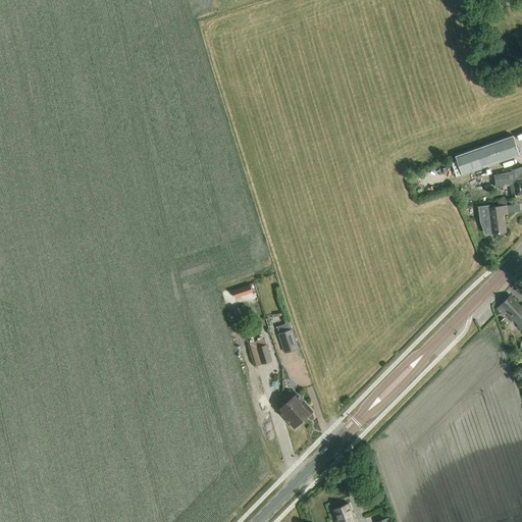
[(457,161),(462,175),(520,155),(513,136),(455,156),(457,161)]
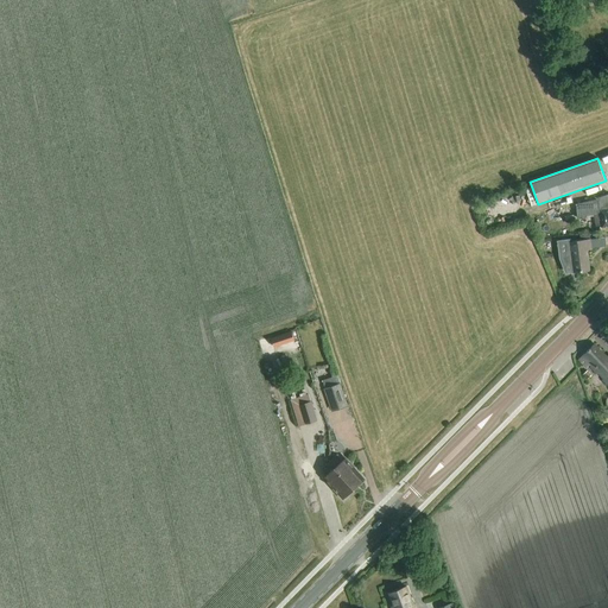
[(597,200),(577,204),(576,204),(578,219),(587,217),(587,216),(594,215),(595,226),(601,226),(601,228),(607,226),(607,194),(597,198),(597,200)]
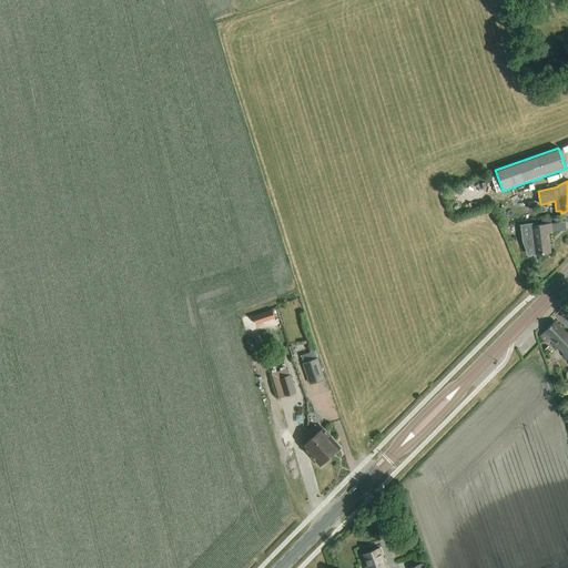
[(464,205),(485,201),(484,195),(463,201),(464,205)]
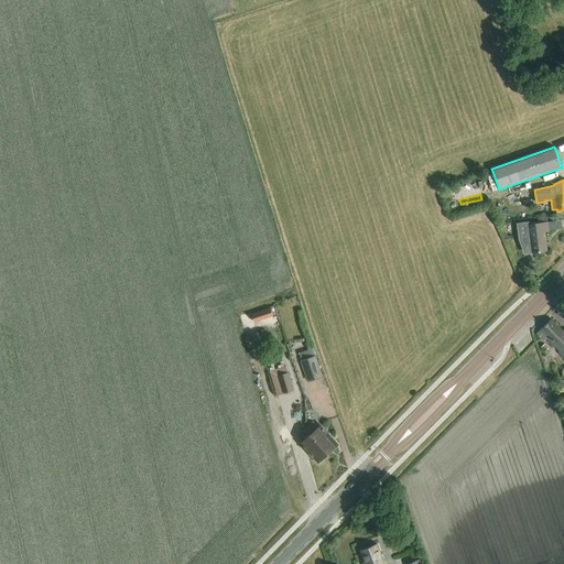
[(528,225),(530,238),(518,239),(523,255),(546,251),(544,232),(549,231),(548,223),(528,225)]
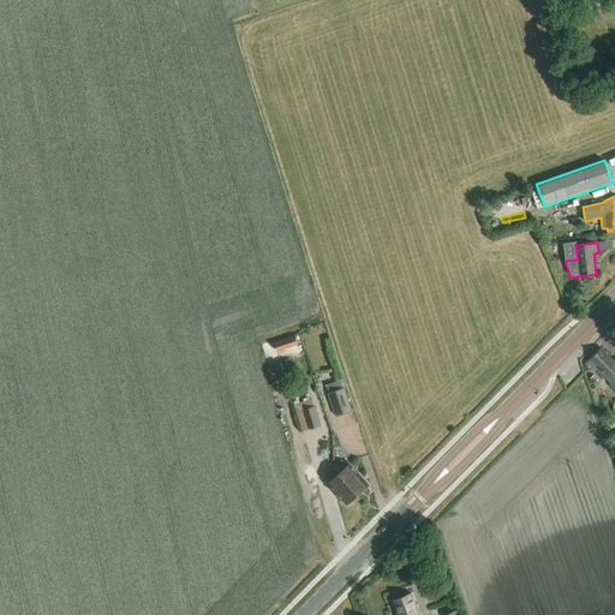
[(298,340),(302,353),(309,351),(303,329),(279,336),(281,344),(298,340)]
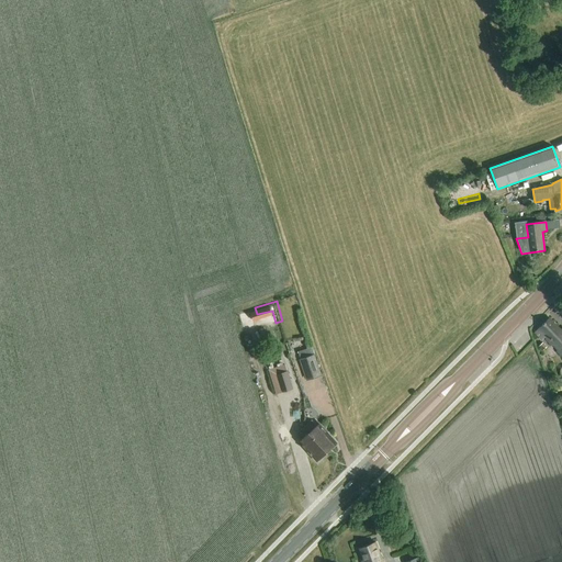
[(561,356),(561,353),(561,329),(561,330),(549,319),(535,333),(542,339),(546,337),(547,338),(546,339),(552,346),(553,344),(559,350),(558,351),(561,356)]
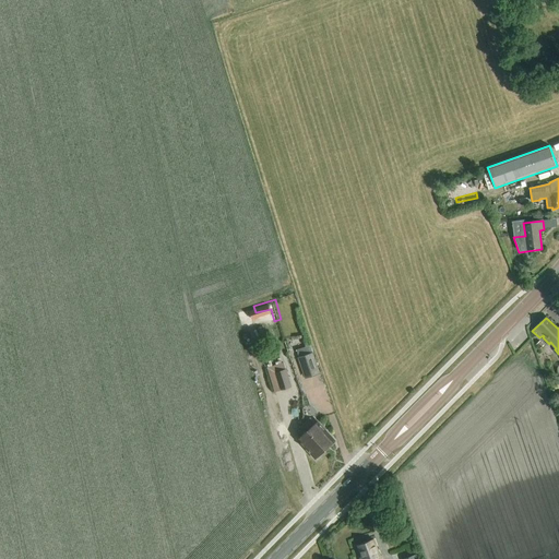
[(305,378),(319,372),(312,354),(299,358),(305,378)]
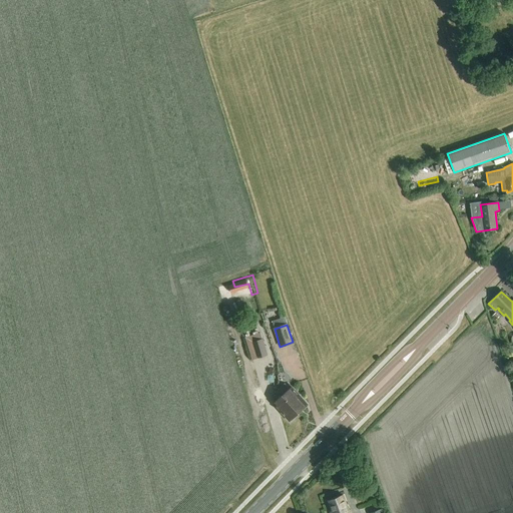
[(267,355),(263,340),(261,335),(251,338),(258,358),(267,355)]
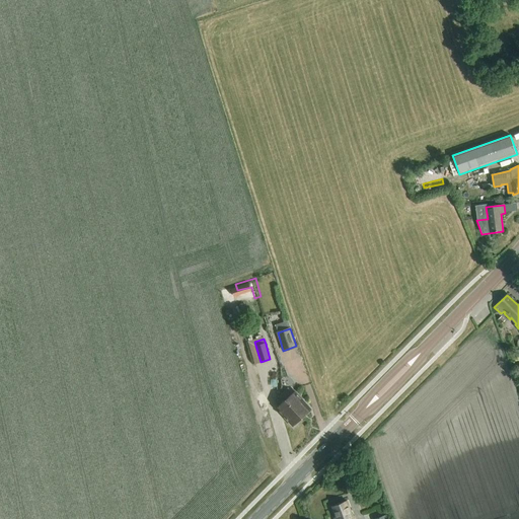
[(282,396),(301,418),(310,410),(294,392),(292,394),(289,390),(282,396)]
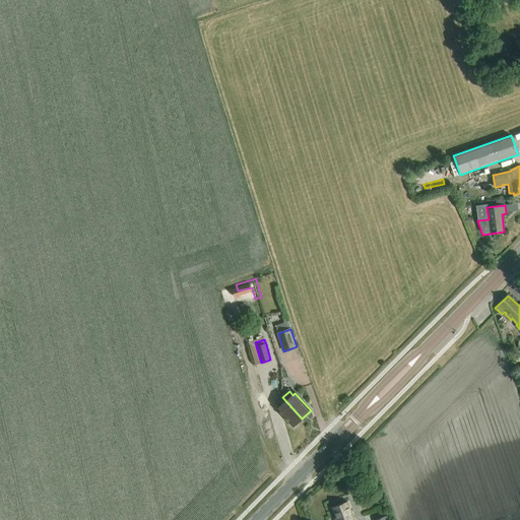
[(294,427),(302,418),(282,397),(276,403),(279,407),(277,409),(294,427)]
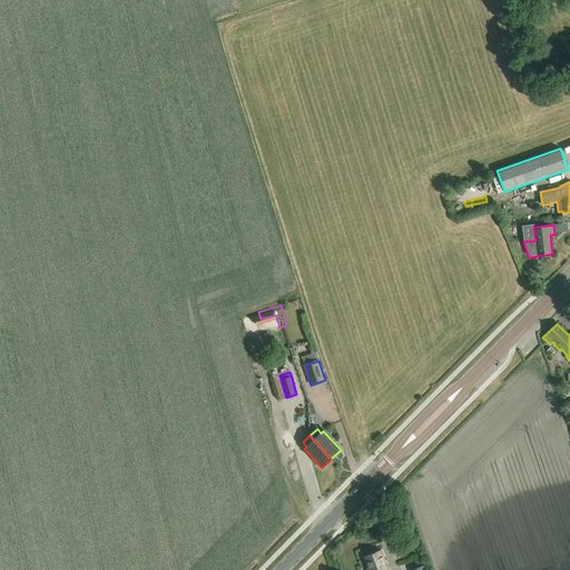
[(391,569),(390,566),(387,567),(381,550),(365,556),(370,568),(367,569),(366,569),(391,569)]
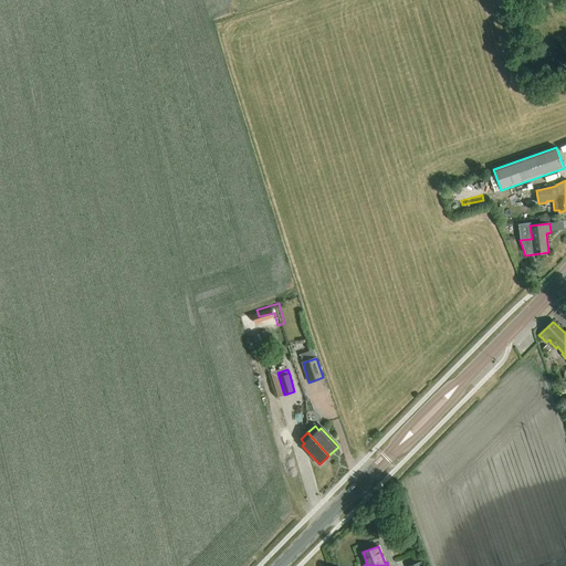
All buildings are outlined.
